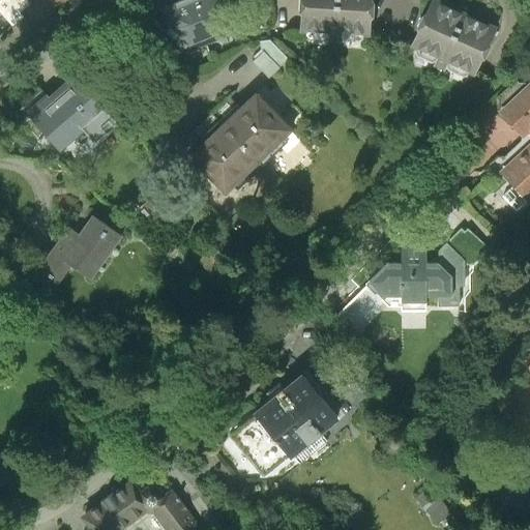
[(24,18),(20,13),(30,4),(26,0),(0,0),(0,12),(12,28),(24,18)]
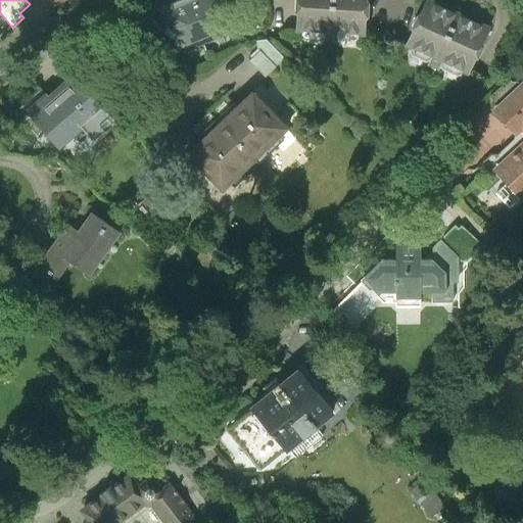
[(211,0),(187,0),(161,10),(177,48),(224,30),(211,0)]
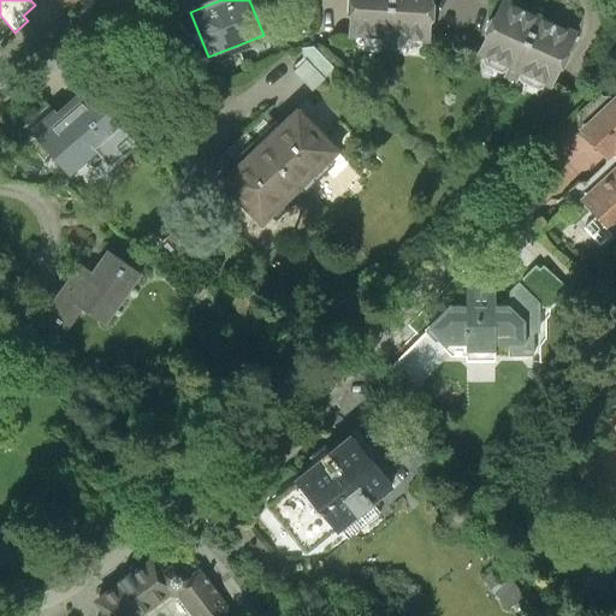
[(431,0),(351,0),(349,36),(428,41),(431,0)]
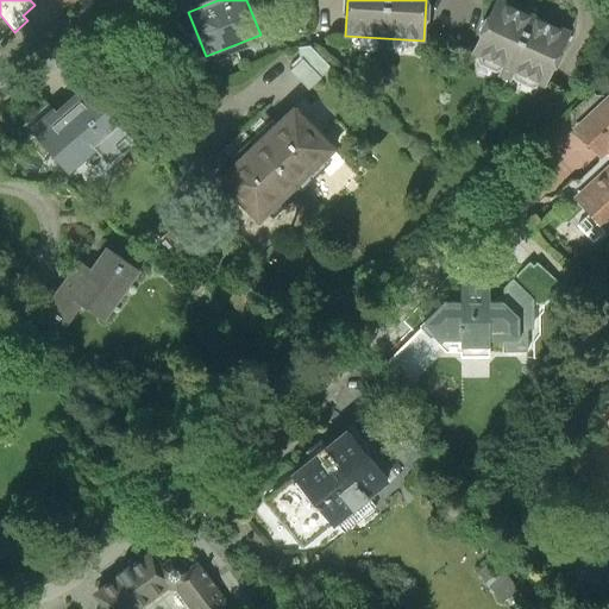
[(569,35),(497,1),(473,52),(544,86),(569,35)]
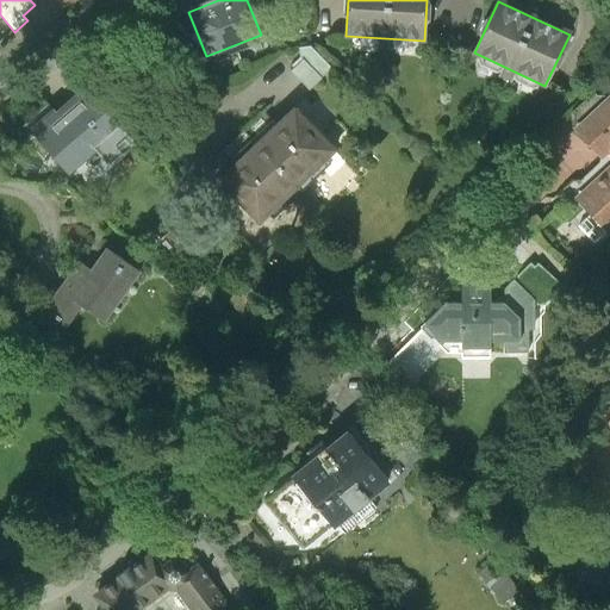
[(312,49),(297,53),(305,62),(293,73),(310,91),(332,70),(312,49)]
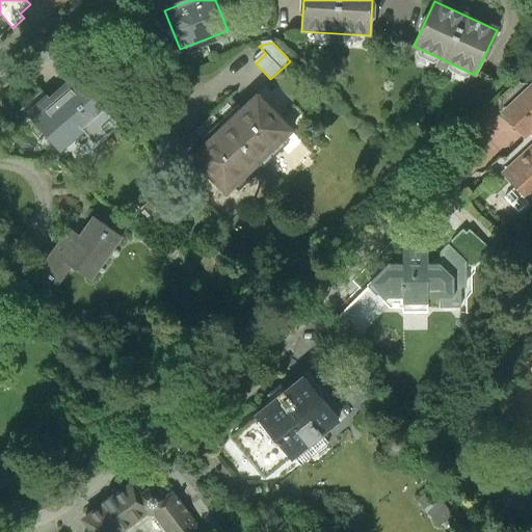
[(74,77),(29,117),(61,153),(83,133),(95,145),(117,125),(74,77)]
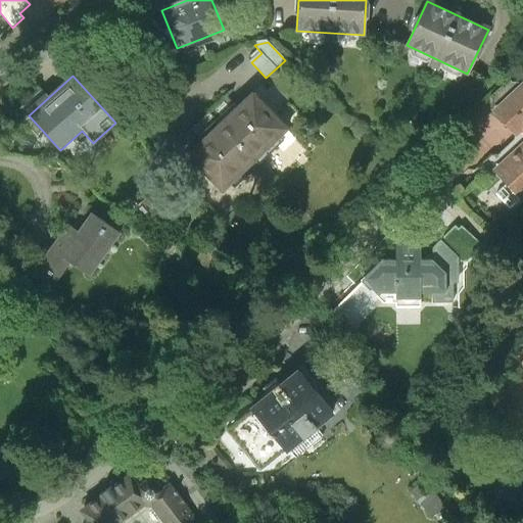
[(522,85),(496,110),(517,132),(521,128),(522,130),(522,144),(497,169),(521,196),(522,194),(522,85)]
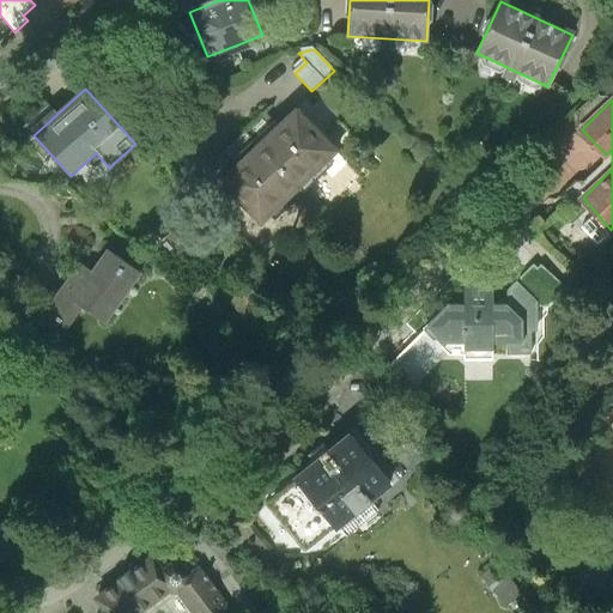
[(335,153),(295,113),(219,186),(261,228),(335,153)]
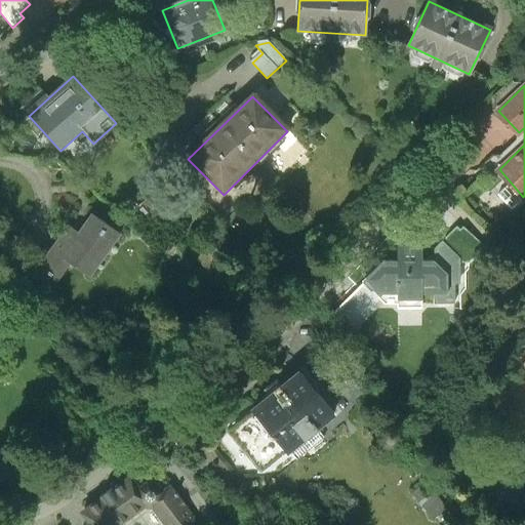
[(118,236),(90,216),(77,235),(67,228),(30,279),(49,292),(70,263),(89,277),(118,236)]
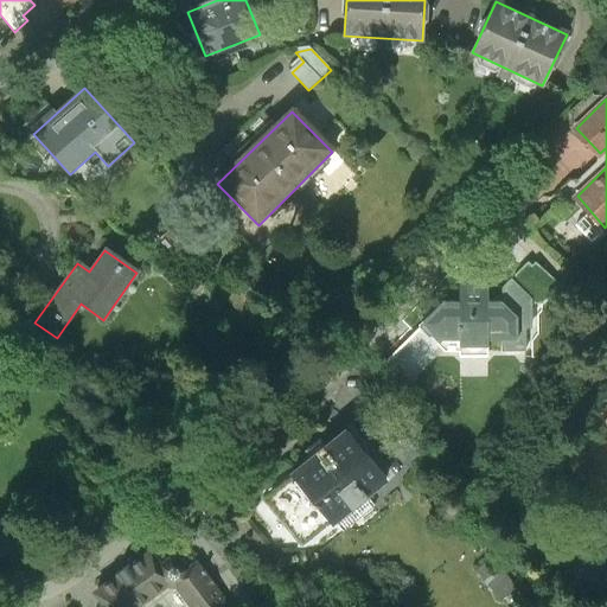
[(535,262),(516,283),(531,299),(531,304),(542,304),(560,286),(535,262)]
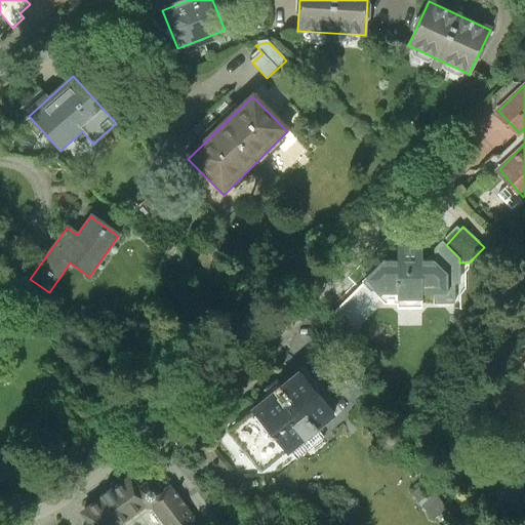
[(460,284),(459,263),(459,258),(446,245),(442,241),(434,249),(434,260),(421,260),(421,249),(419,249),(419,244),(408,244),(409,249),(397,249),(397,260),(385,260),(384,259),(365,277),(374,286),(372,288),(379,296),(382,293),(397,293),(397,299),(421,299),(421,293),(434,293),(434,304),(454,304),(455,284),(460,284)]
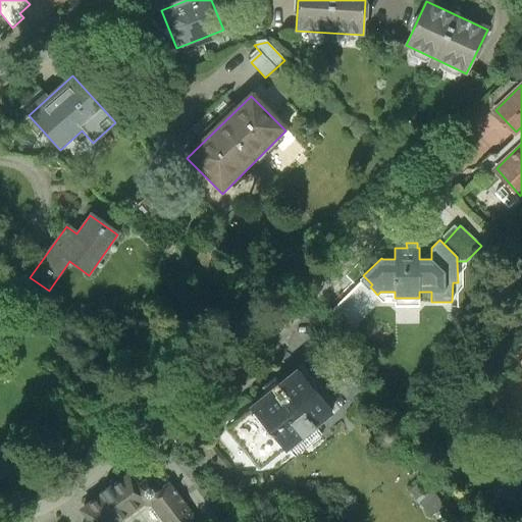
[(398,305),(399,322),(421,321),(419,303),(398,305)]
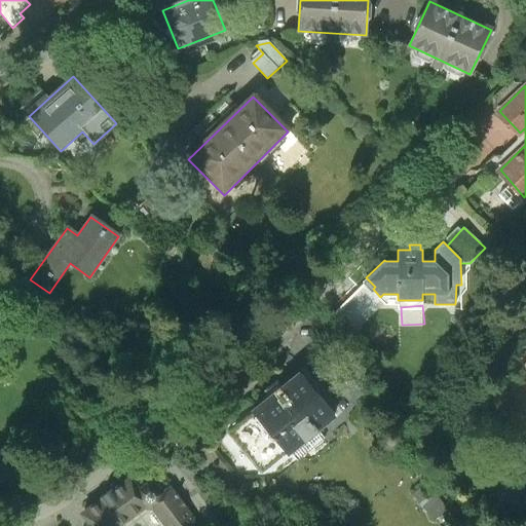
[(301,373),(253,412),(287,453),(334,413),(301,373)]
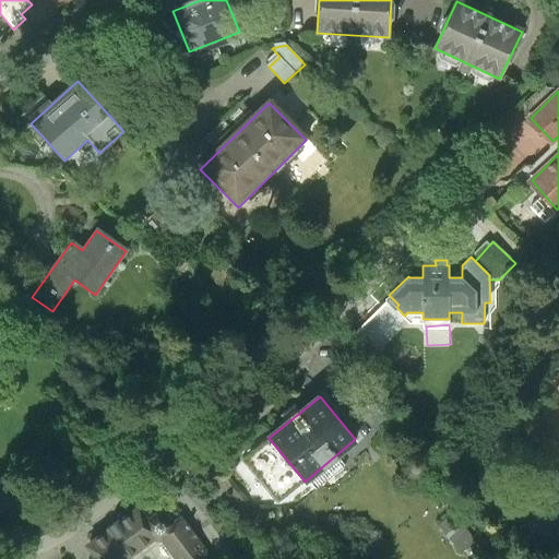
[(281,501),(305,482),(269,438),(246,458),(281,501)]
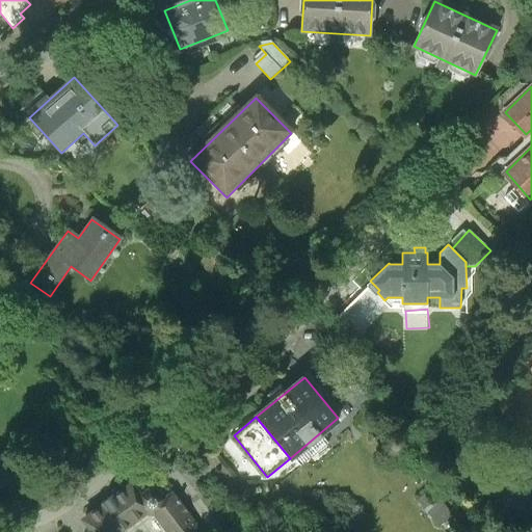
[(80,523),(86,531),(122,531),(144,515),(153,516),(164,531),(194,531),(198,529),(171,494),(159,503),(143,501),(132,484),(80,523)]
